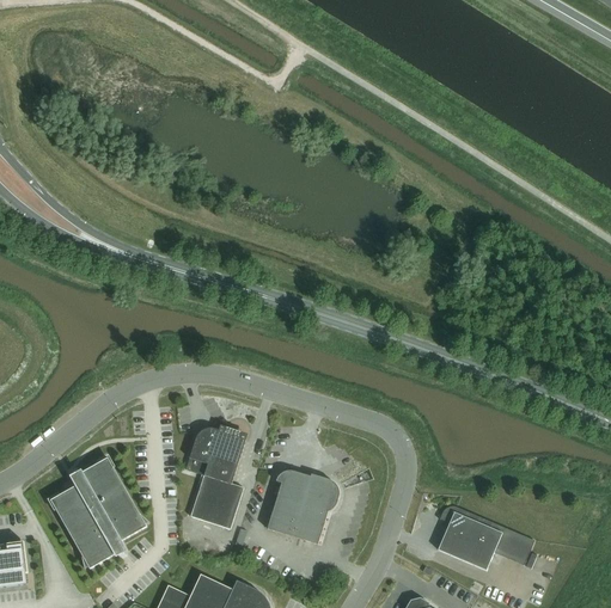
[(195,436),(185,467),(203,473),(190,514),(230,527),(243,485),(231,481),(246,436),(236,433),(237,429),(230,427),(228,430),(215,427),(211,425),(206,427),(201,429),(197,433),(195,436)]
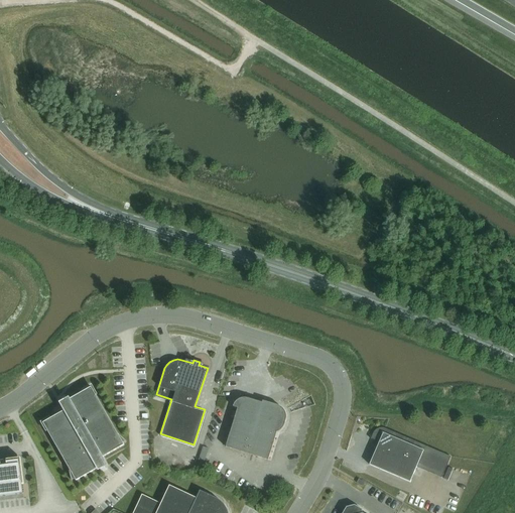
[(71,477),(71,478),(75,476),(76,478),(99,465),(93,455),(98,452),(100,456),(123,442),(122,440),(125,438),(124,438),(120,434),(119,434),(91,384),(67,397),(73,407),(68,410),(66,407),(42,420),(71,471),(70,471),(72,477),(71,477)]
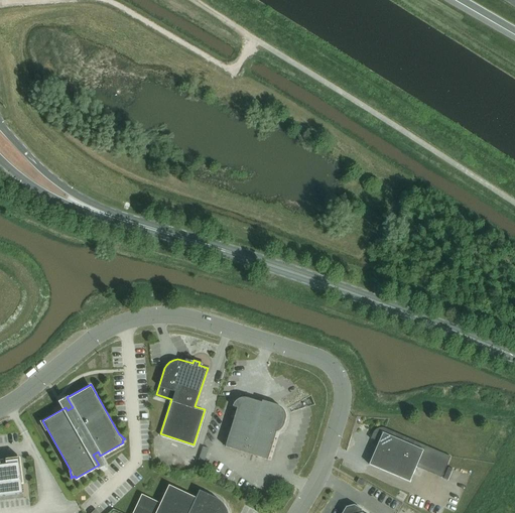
[(237,405),(225,444),(267,458),(276,429),(278,428),(280,427),(281,425),(283,423),(283,421),(285,416),(285,413),(285,411),(284,409),(283,407),(282,406),(280,404),(277,403),(262,398),(261,400),(247,395),(241,395),(236,398),(232,404),(237,405)]
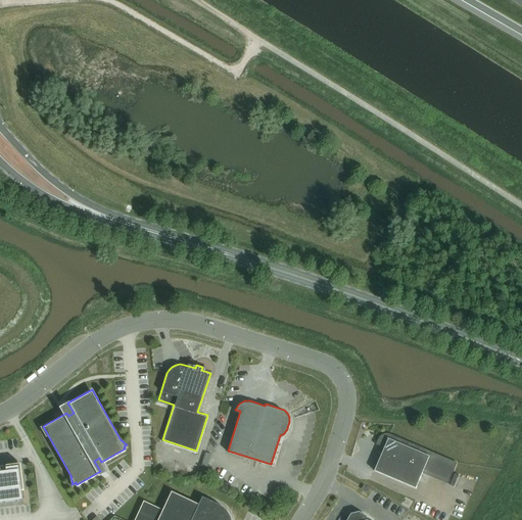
[(383,445),(373,468),(415,486),(422,471),(446,481),(456,461),(390,432),(389,432),(389,431),(388,431),(387,431),(386,431),(385,431),(384,431),(383,431),(382,431),(382,432),(381,432),(380,433),(379,433),(379,434),(378,434),(378,435),(378,436),(377,436),(375,442),(383,445)]
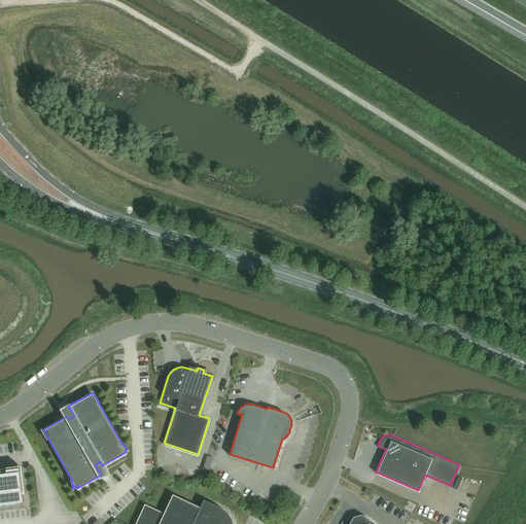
[(0,503),(20,501),(15,470),(0,473),(0,503)]
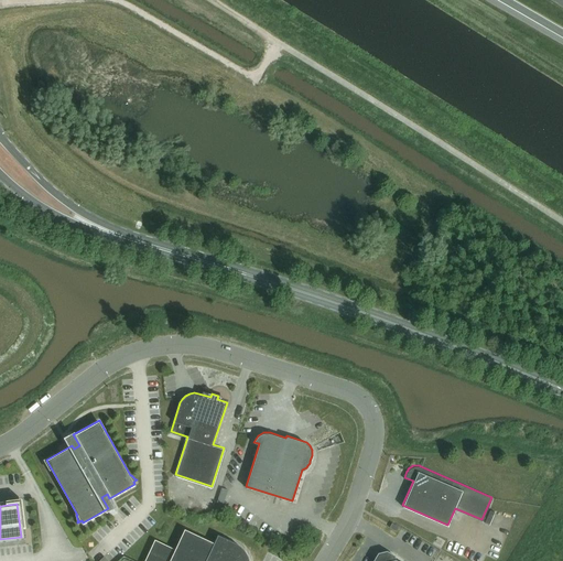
[(214,541),(184,528),(175,548),(154,538),(143,560),(249,560),(248,558),(248,554),(245,549),(240,545),(235,541),(217,533),(214,541)]
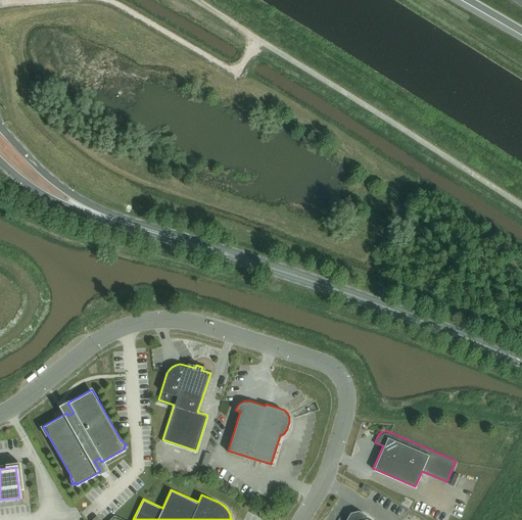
[(367,519),(366,514),(359,509),(350,511),(345,519),(367,519)]
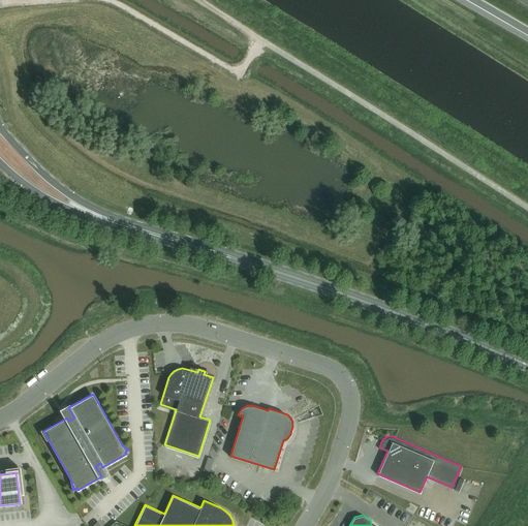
All buildings are outlined.
